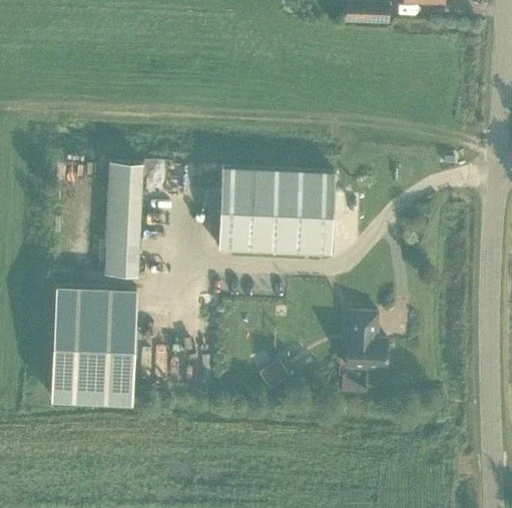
[(347,24),(389,25),(390,4),(347,2),(347,24)]
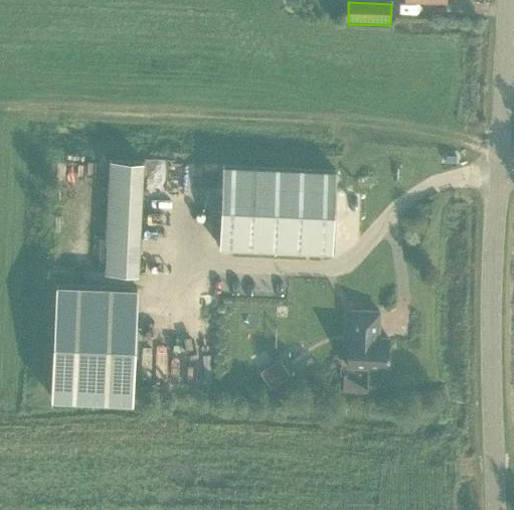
[(106,278),(139,279),(144,166),(111,164),(106,278)]
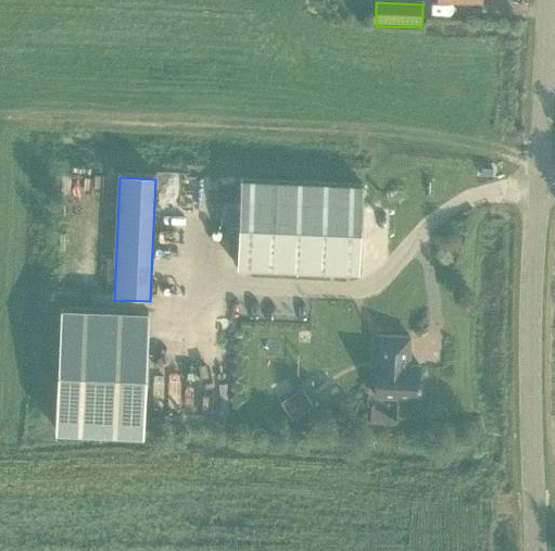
[(241,184),(238,272),(360,277),(363,189),(241,184)]
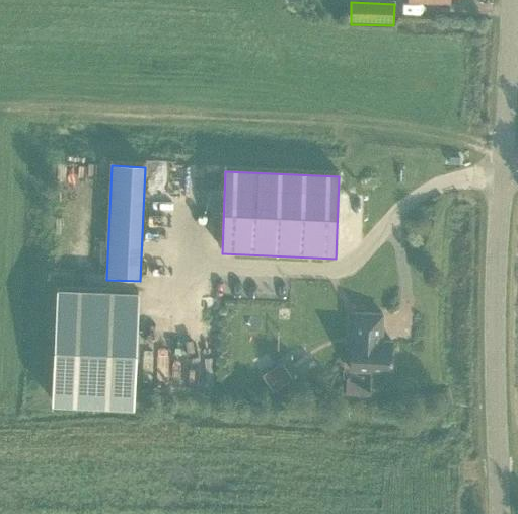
[(133,408),(138,295),(56,291),(51,405),(133,408)]
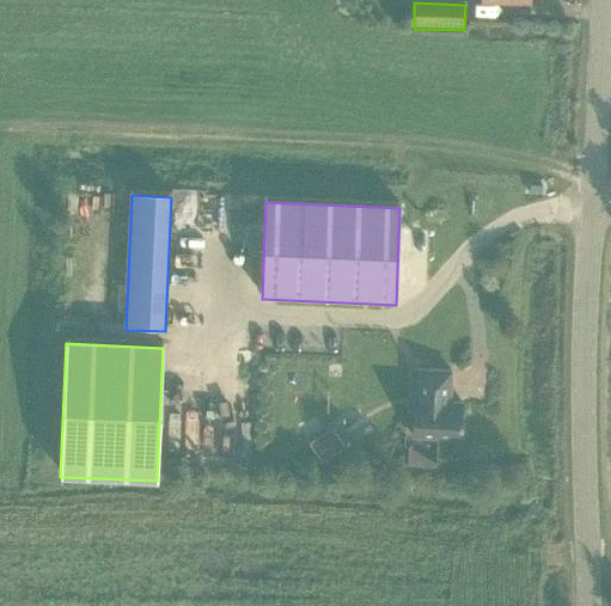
[(452,375),(419,373),(417,404),(415,404),(413,441),(460,444),(463,406),(451,406),(452,375)]
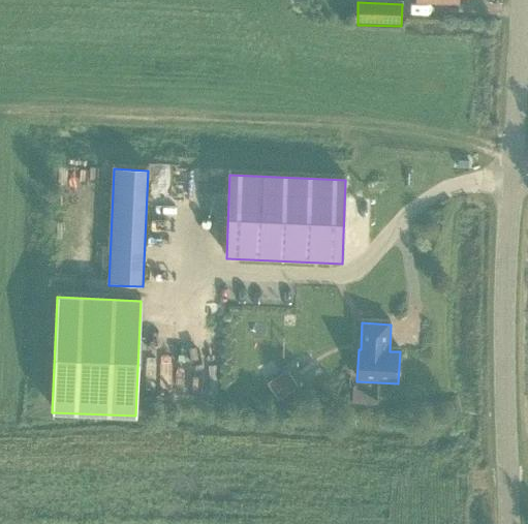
[(262,378),(276,398),(297,384),(283,365),(262,378)]
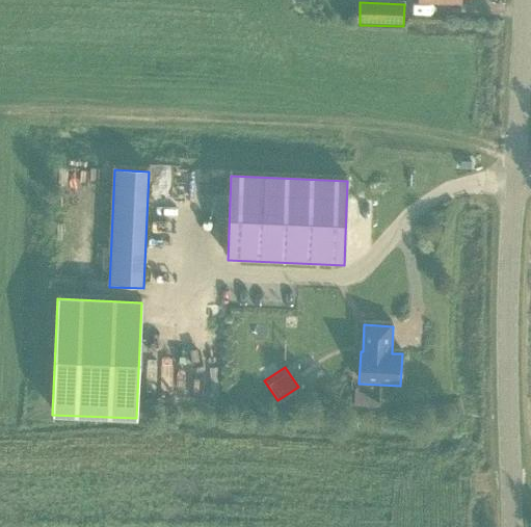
[(164,396),(183,397),(184,369),(165,368),(164,396)]
